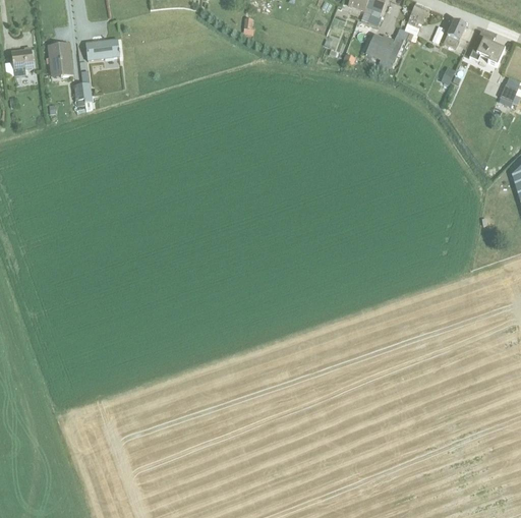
[(350,0),(348,6),(363,11),(360,18),(378,25),(381,18),(380,17),(385,2),(379,0),(350,0)]
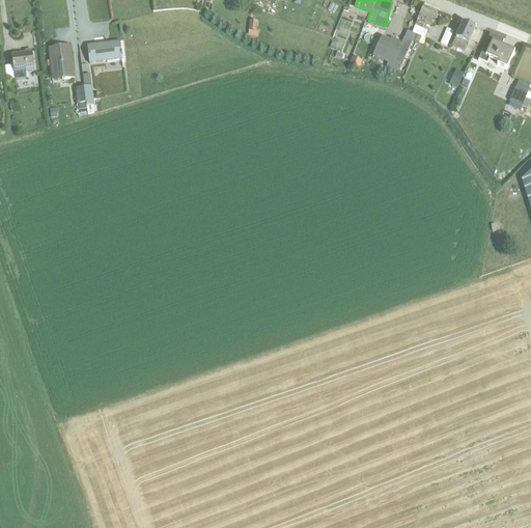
[(413,29),(412,31),(424,36),(427,30),(422,28),(424,22),(431,25),(438,10),(423,4),(413,29)]
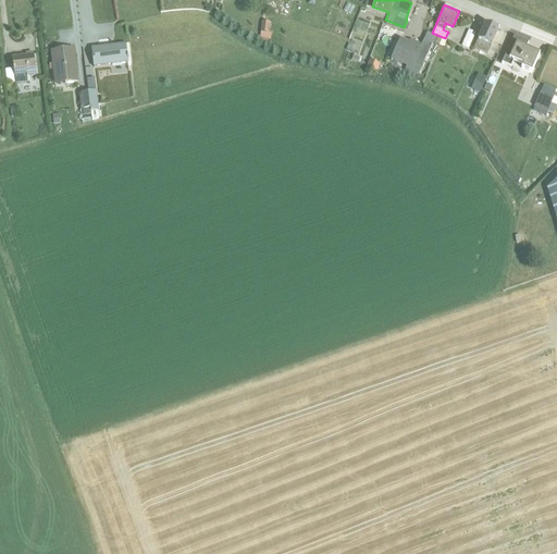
[(262,17),(260,35),(271,36),(271,29),(269,29),(271,19),(262,17)]
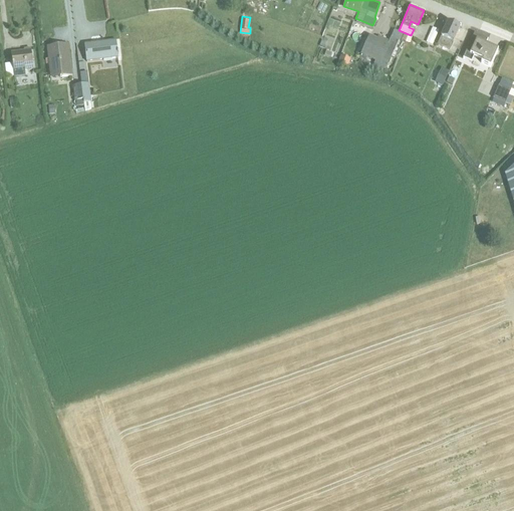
[(448,21),(438,43),(450,48),(460,27),(448,21)]
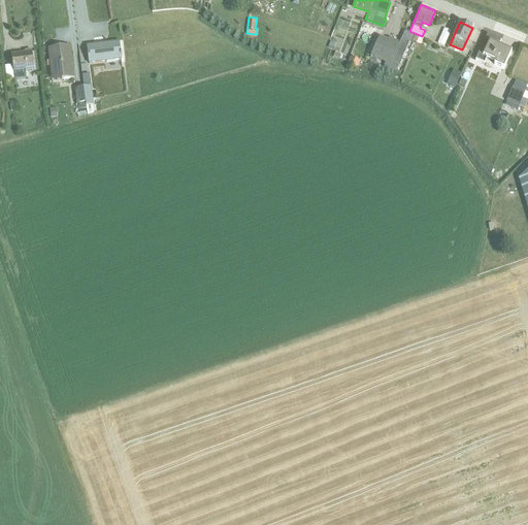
[(444,27),(438,41),(444,44),(451,29),(444,27)]
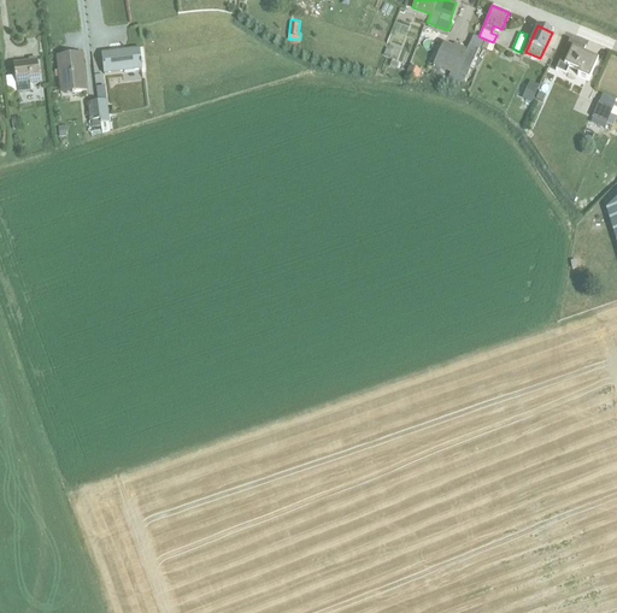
[(470,43),(479,47),(480,48),(485,39),(474,34),(469,43),(470,43)]
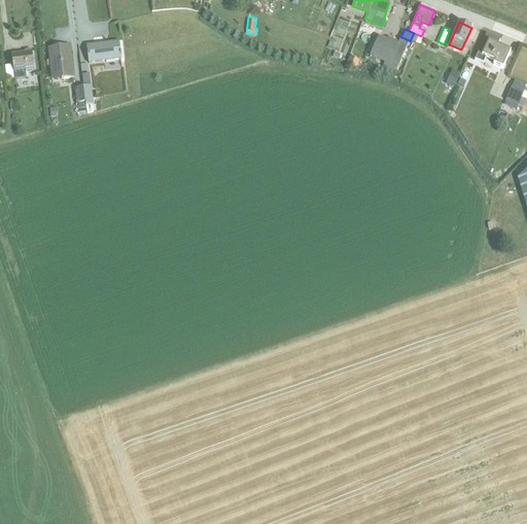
[(487,32),(476,57),(483,61),(486,55),(495,59),(493,62),(501,66),(503,62),(511,49),(497,43),(499,39),(500,39),(487,32)]
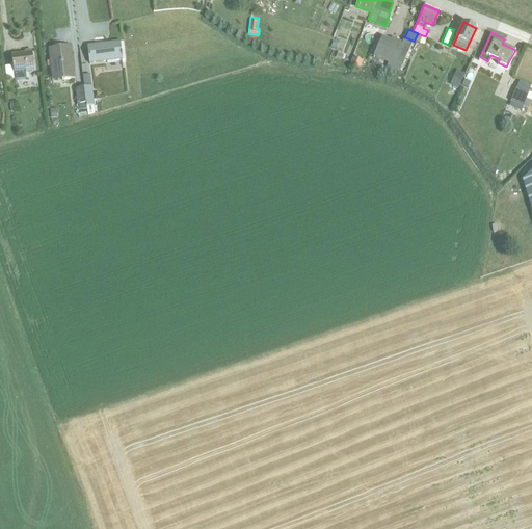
[(413,41),(405,37),(403,43),(395,38),(394,41),(383,36),(374,55),(389,61),(387,64),(399,71),(413,41)]
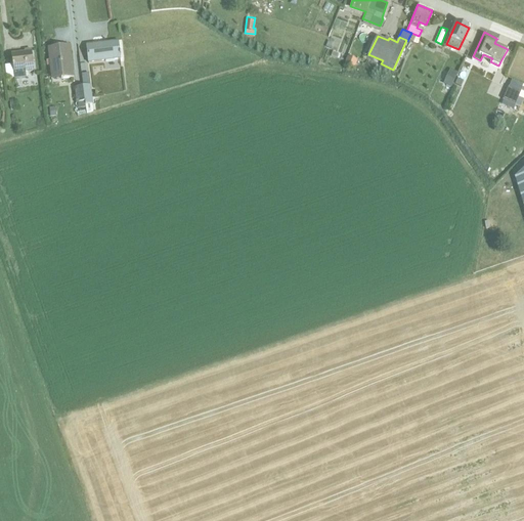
[(119,38),(86,42),(88,60),(121,56),(119,38)]
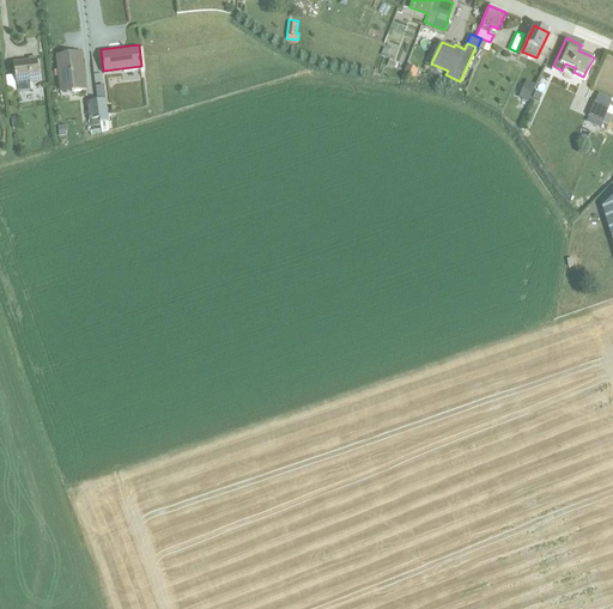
[(83,50),(56,53),(60,90),(87,87),(83,50)]
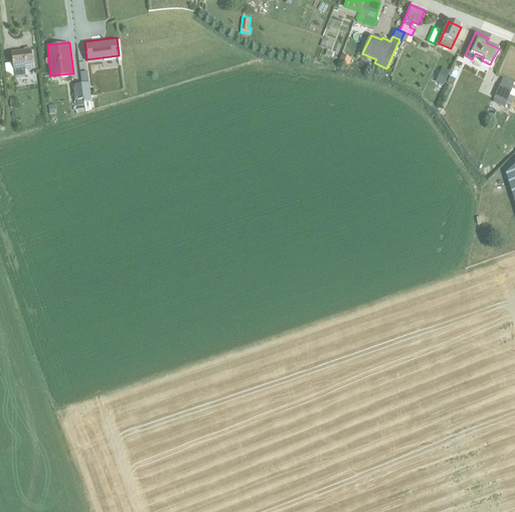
[(24,48),(11,50),(14,74),(26,73),(25,67),(33,66),(32,58),(35,58),(34,54),(32,55),(31,45),(24,46),(24,48)]
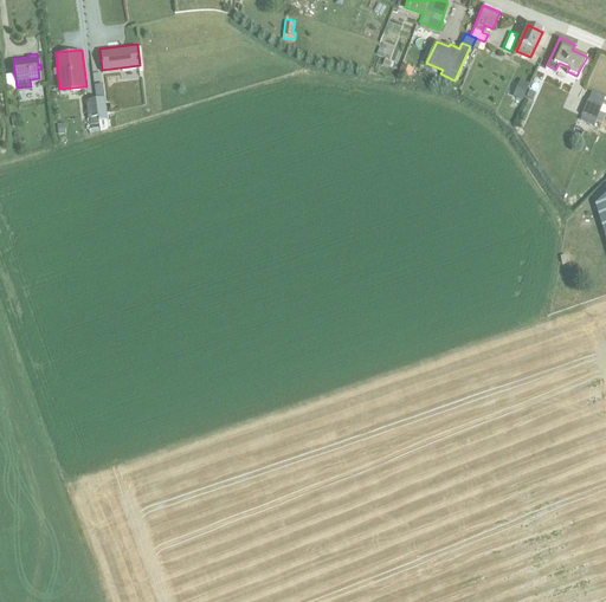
[(403,62),(398,73),(410,76),(414,66),(403,62)]
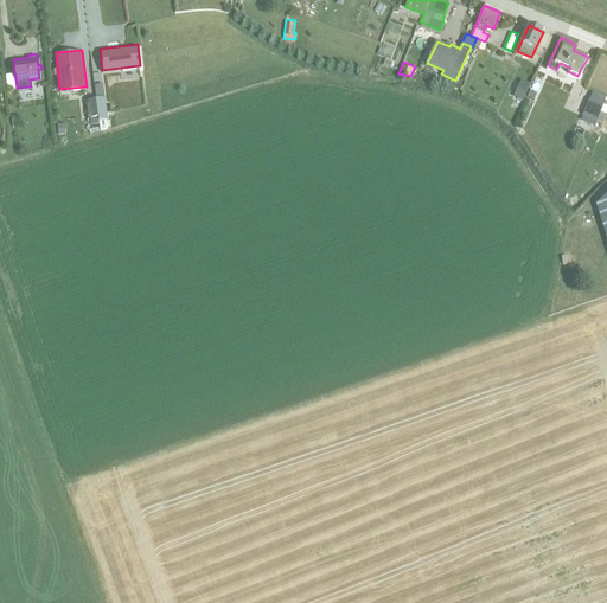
[(14,72),(6,74),(8,88),(17,88),(14,72)]
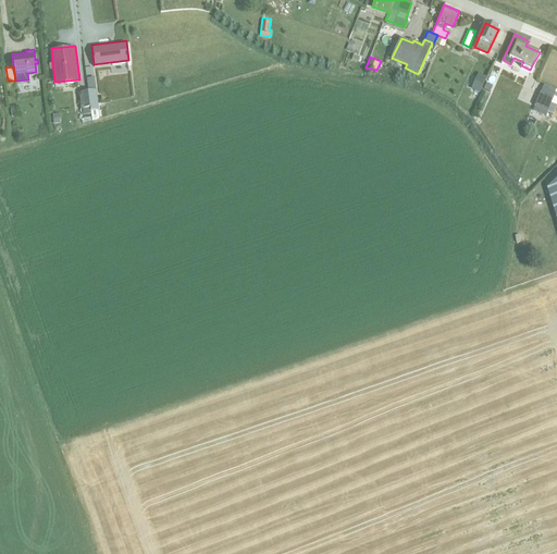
[(479,71),(471,86),(480,90),(487,75),(479,71)]
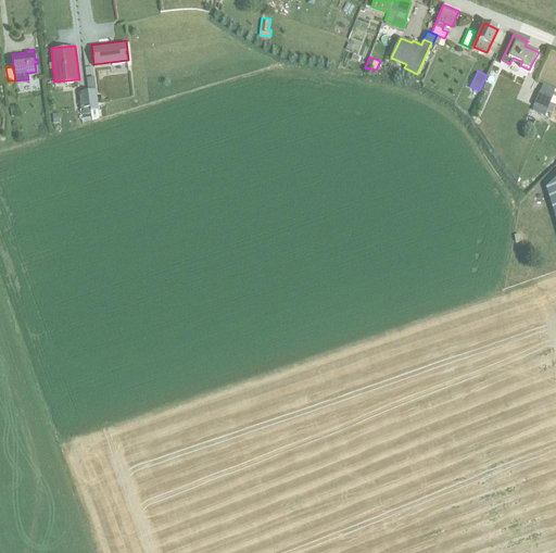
[(88,89),(91,111),(92,117),(99,115),(95,75),(87,76),(88,89)]
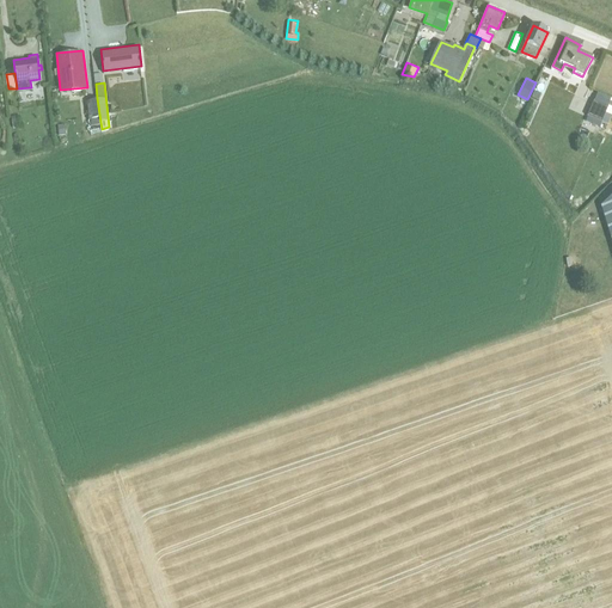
[(101,122),(97,98),(87,99),(89,117),(91,117),(92,123),(101,122)]
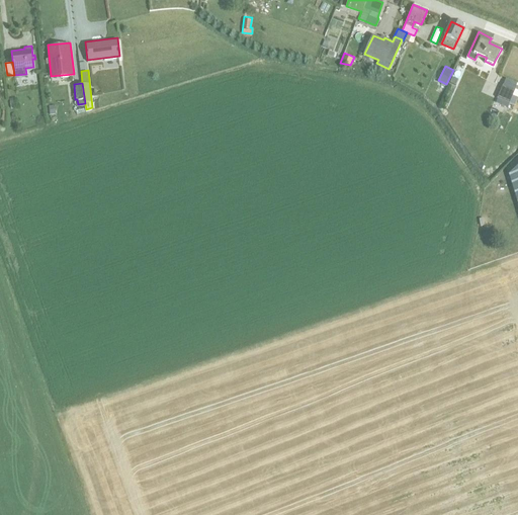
[(503,83),(496,100),(508,105),(509,101),(514,103),(517,94),(517,90),(514,89),(515,88),(503,83)]
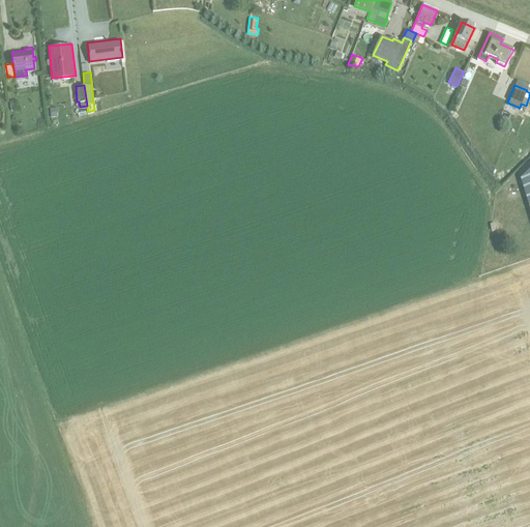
[(452,104),(459,106),(462,98),(457,95),(452,104)]
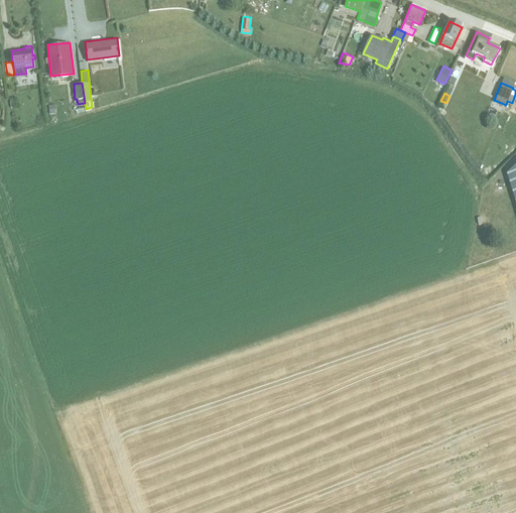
[(515,164),(507,172),(515,202),(515,164)]
